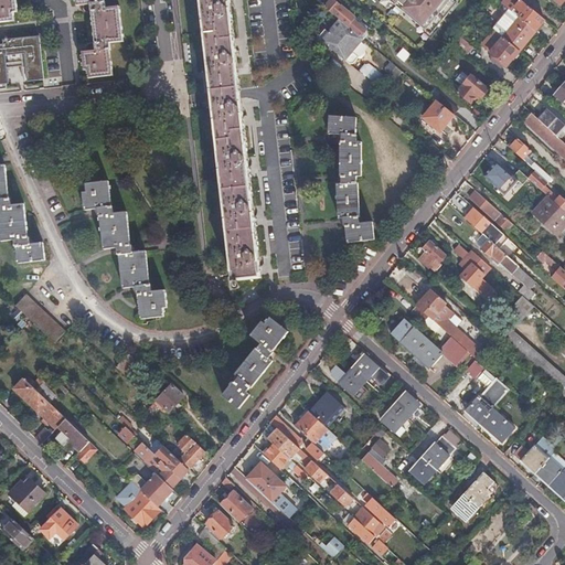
[(0,0),(0,22),(14,21),(13,13),(18,12),(16,0),(0,0)]
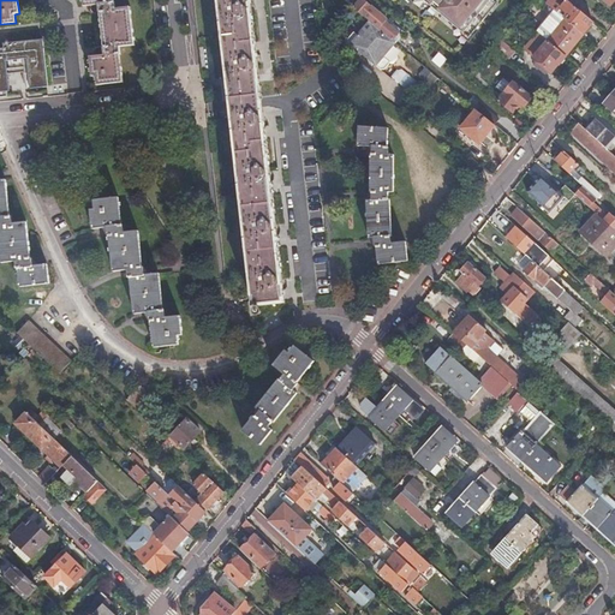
[(96,77),(97,85),(123,83),(120,55),(121,55),(120,47),(135,46),(131,10),(117,11),(115,3),(114,1),(113,0),(83,0),(84,6),(99,5),(99,13),(100,13),(105,48),(103,48),(105,57),(90,58),(93,77),(96,77)]
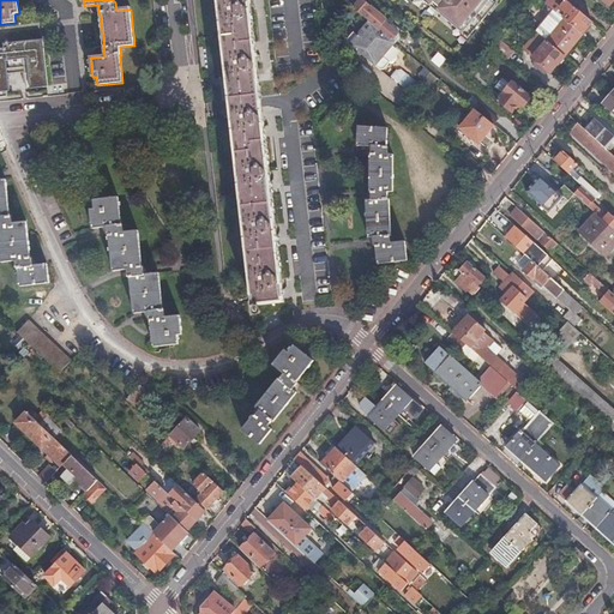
[(217,0),(226,73),(230,116),(253,306),(284,301),(263,113),(262,102),(257,70),(248,0),(217,0)]
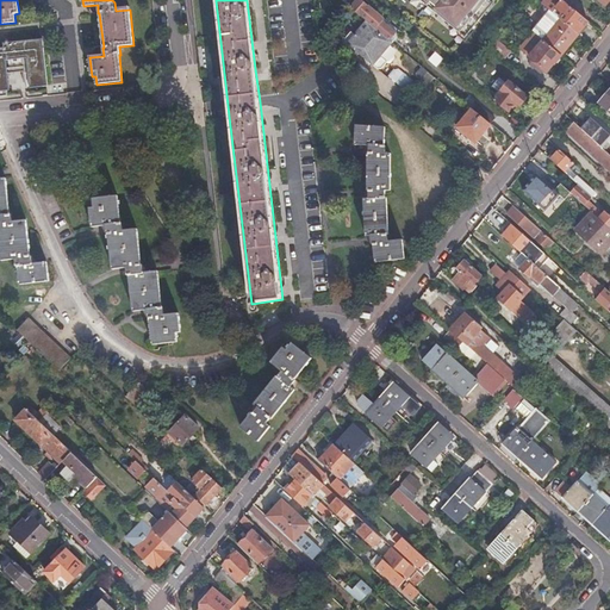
[(361,0),(356,0),(350,8),(363,19),(367,22),(390,41),(396,33),(388,27),(391,24),(361,0)]
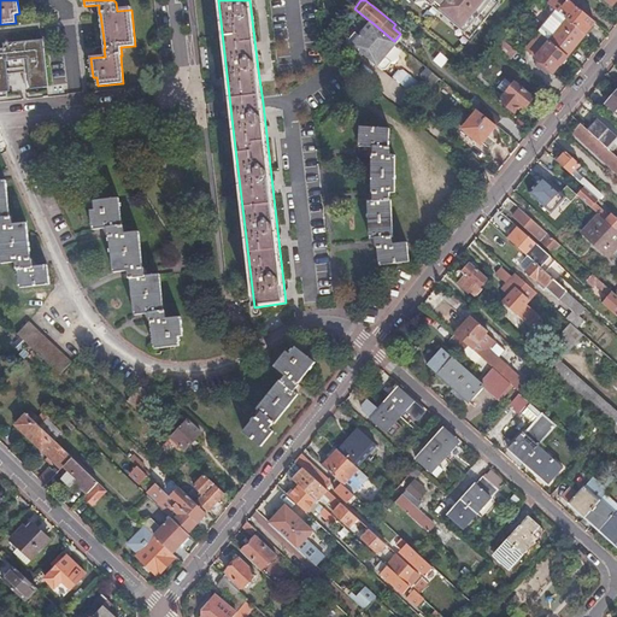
[(424,0),(471,37),(499,4),(494,0),(424,0)]
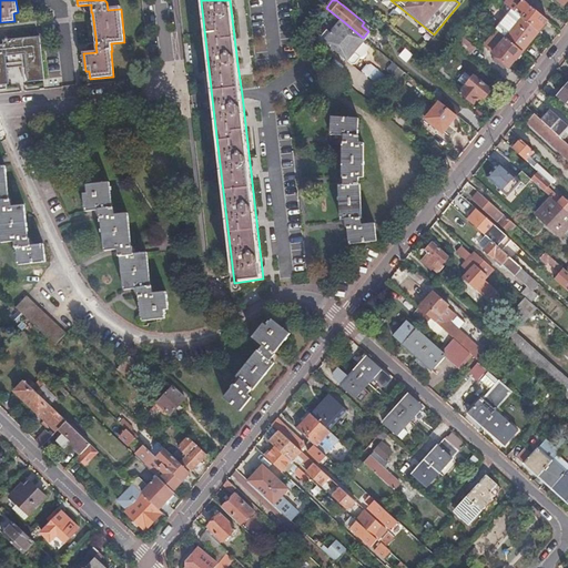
[(507,0),(505,3),(511,9),(521,17),(539,31),(539,32),(546,24),(544,22),(547,19),(524,0),(507,0)]
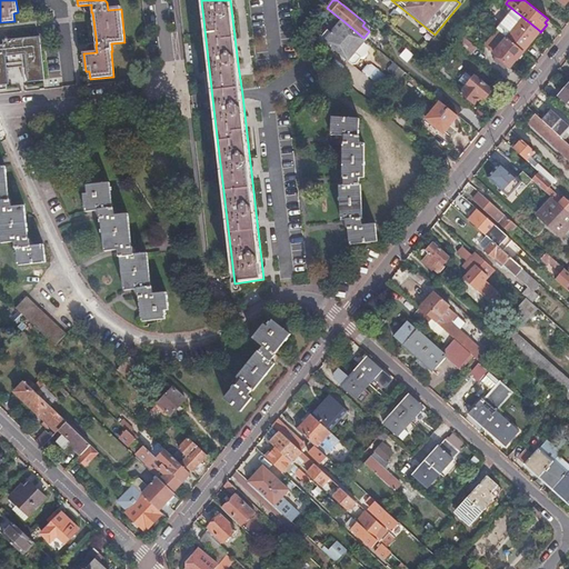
[(508,38),(525,51),(540,31),(522,17),(512,9),(497,28),(498,29),(508,38)]
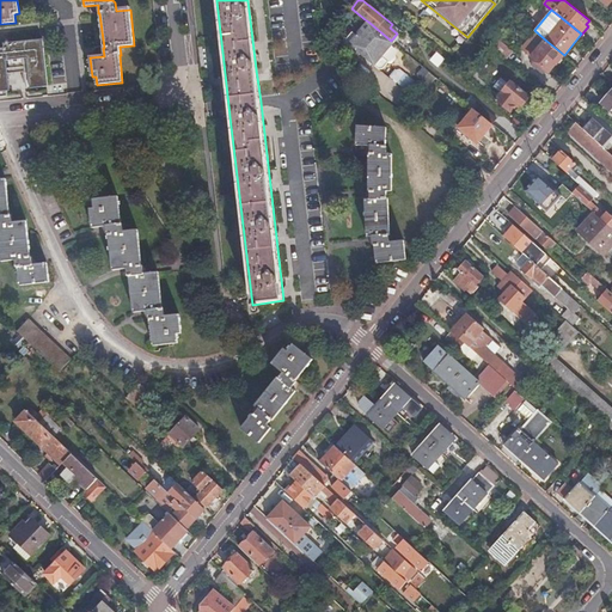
[(357,35),(354,31),(348,38),(349,42),(380,69),(385,69),(390,63),(391,65),(393,65),(397,60),(397,57),(390,51),(396,44),(391,41),(368,22),(366,24),(357,35)]
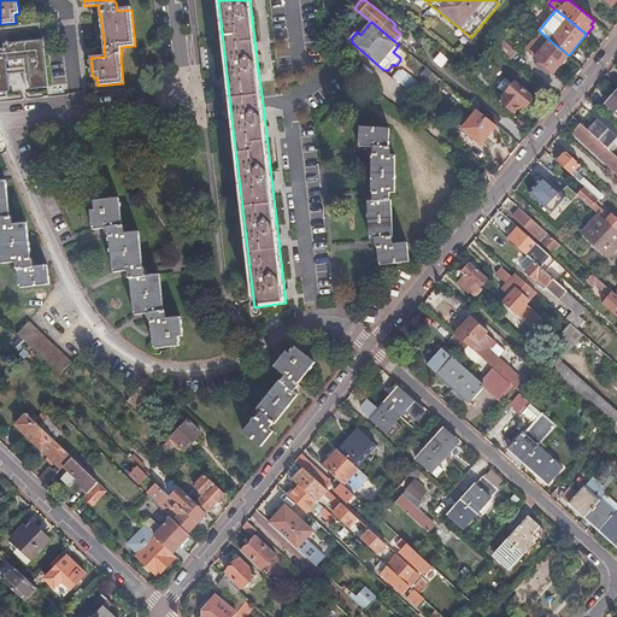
[(551,41),(540,31),(524,48),(536,58),(551,41)]
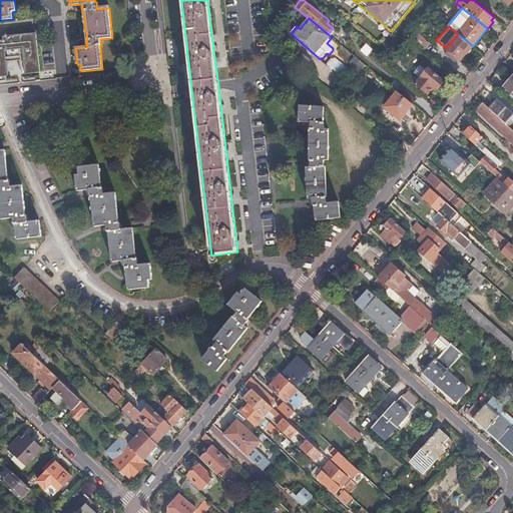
[(36,43),(35,33),(2,37),(3,41),(0,40),(0,81),(6,81),(7,68),(6,63),(23,61),(24,70),(38,71),(35,44),(36,43)]
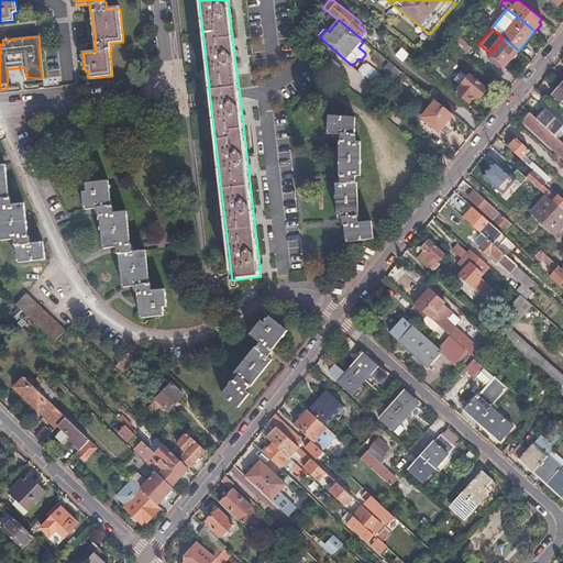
[(511,59),(519,51),(503,37),(489,53),(505,66),(510,59),(511,59)]
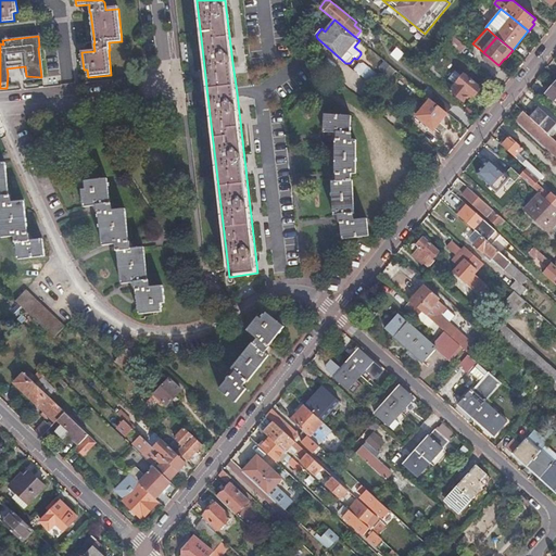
[(357,73),(373,85),(380,75),(365,63),(357,73)]
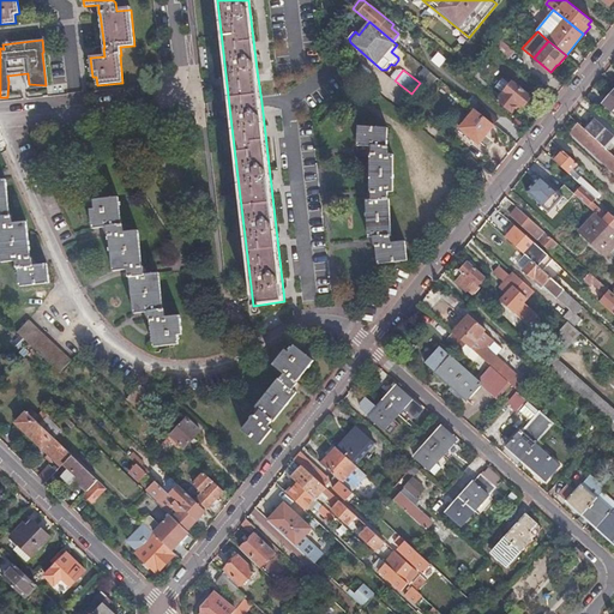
[(422,70),(417,76),(429,83),(433,77),(422,70)]
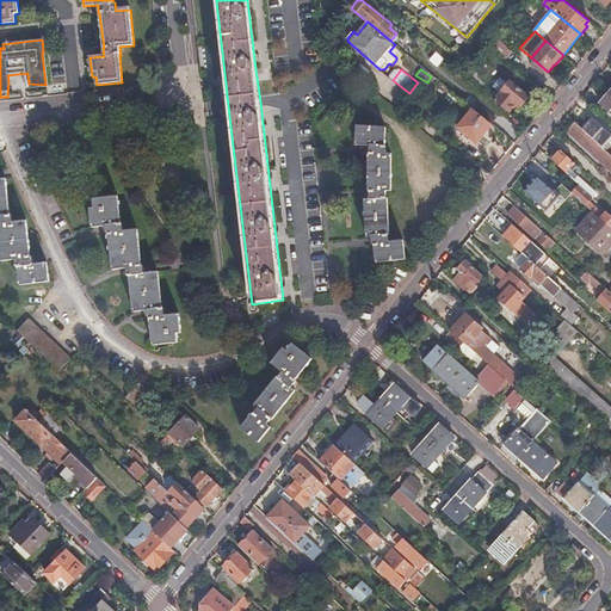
[(500,94),(507,85),(500,79),(493,88),(500,94)]
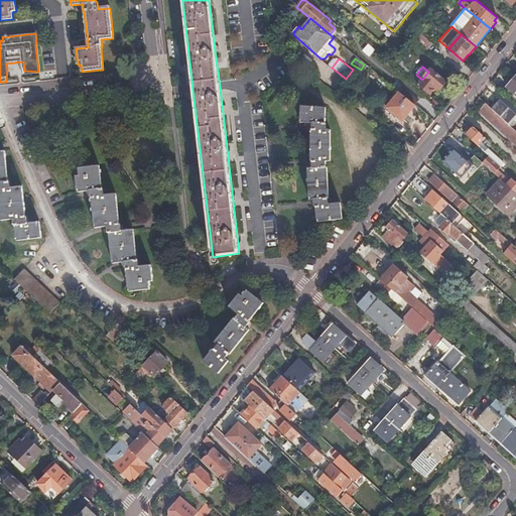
[(418,85),(429,94),(435,87),(439,90),(445,82),(430,70),(428,72),(422,80),(418,85)]
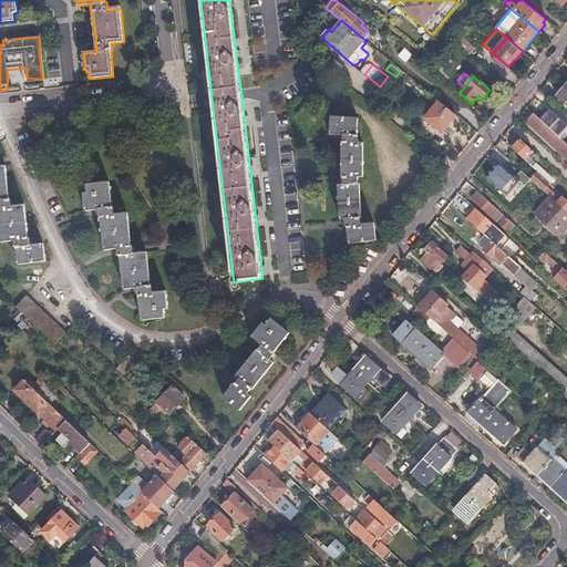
[(566,82),(557,95),(566,103),(566,82)]
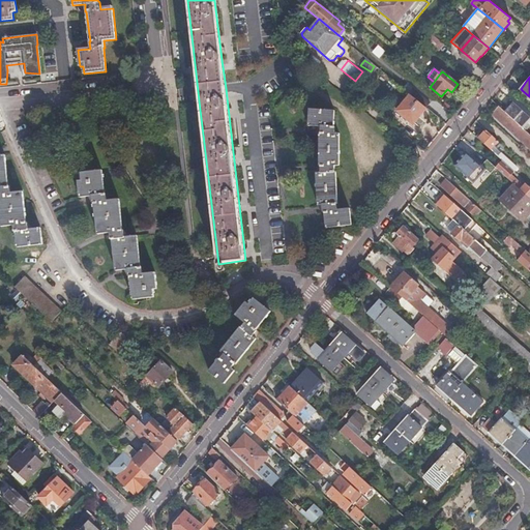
[(410,94),(425,107),(431,100),(415,88),(410,94)]
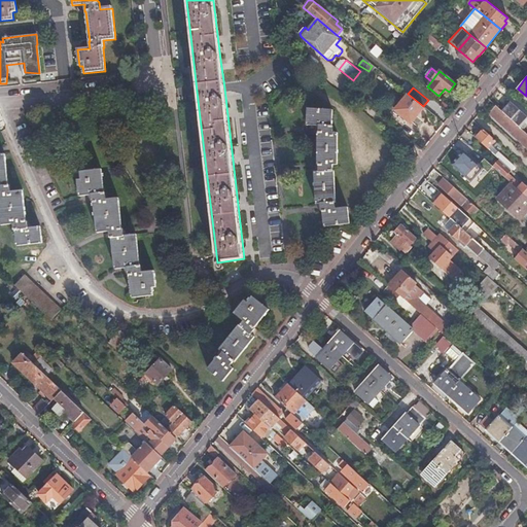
[(410,123),(423,106),(408,94),(403,99),(397,107),(395,110),(410,123)]
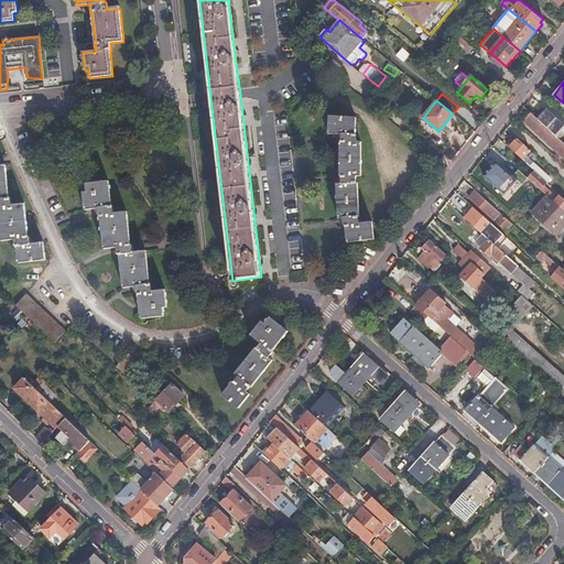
[(421,111),(425,115),(432,106),(429,102),(421,111)]
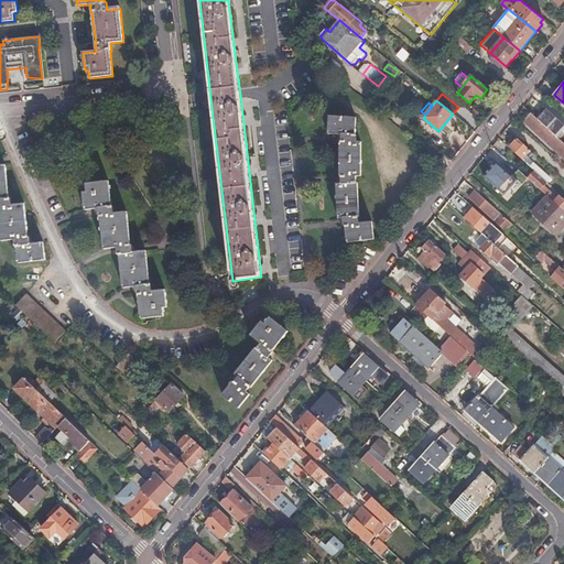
[(563,131),(563,125),(556,118),(545,108),(544,106),(534,117),(537,119),(557,137),(563,130),(563,131)]
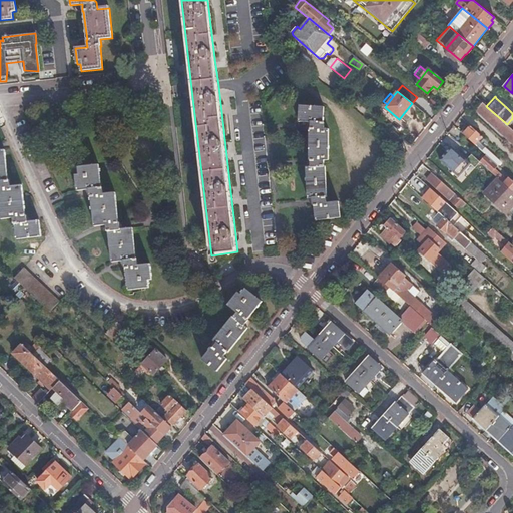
[(486,106),(483,103),(477,109),(512,142),(512,130),(507,124),(488,108),(486,106)]
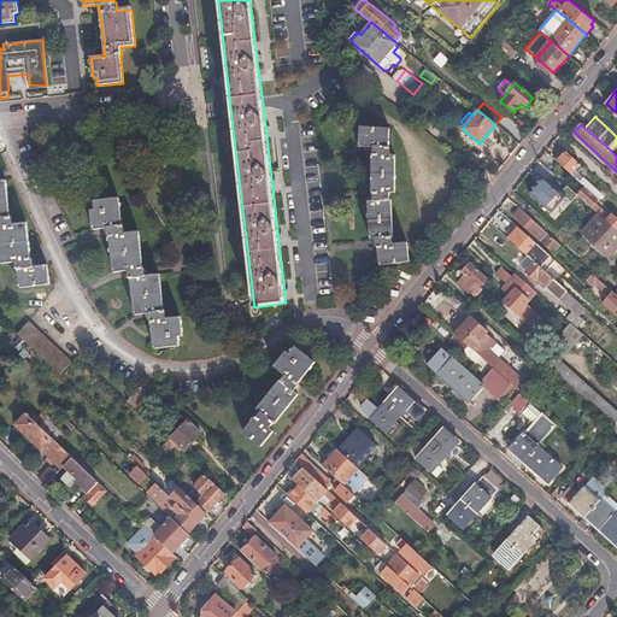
[(381,248),(382,265),(411,262),(409,242),(394,245),(393,239),(395,238),(393,201),(389,201),(389,194),(397,193),(395,156),(391,156),(391,146),(389,146),(389,129),(360,129),(359,147),(374,148),(374,156),(371,156),(371,157),(372,194),(374,194),(374,203),(369,203),(372,240),(377,240),(378,248),(381,248)]
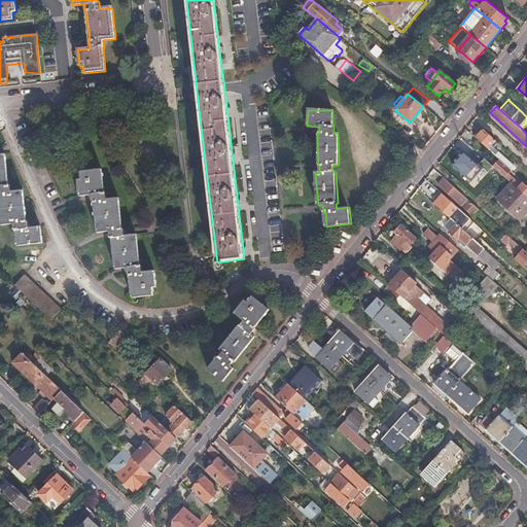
[(496,155),(499,157),(504,163),(513,170),(516,167),(499,151),(503,146),(496,140),(484,129),(476,137),(488,148),(496,155)]
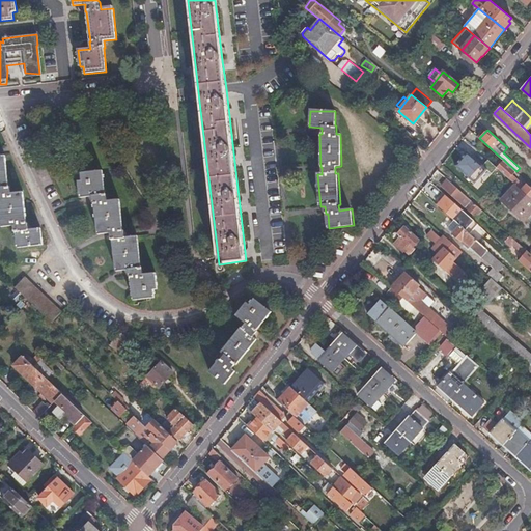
[(479,167),(464,152),(452,165),(472,184),(483,170),(490,175),(497,168),(486,159),(479,167)]
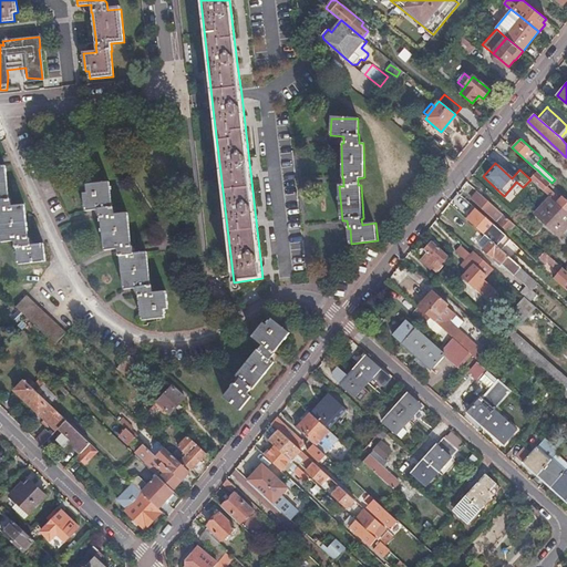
[(17,248),(19,265),(44,261),(42,245),(30,246),(29,238),(28,238),(23,206),(10,207),(9,198),(8,197),(4,165),(0,165),(0,236),(1,243),(14,241),(16,249),(17,248)]
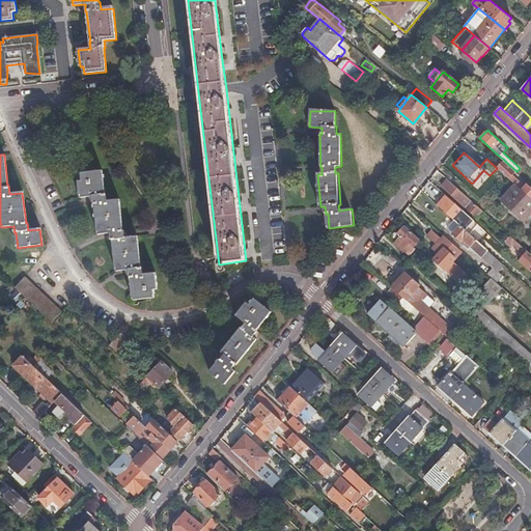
[(503,159),(496,167),(513,183),(515,185),(530,199),(530,187),(528,185),(525,188),(513,176),(518,172),(516,171),(508,164),(503,159)]
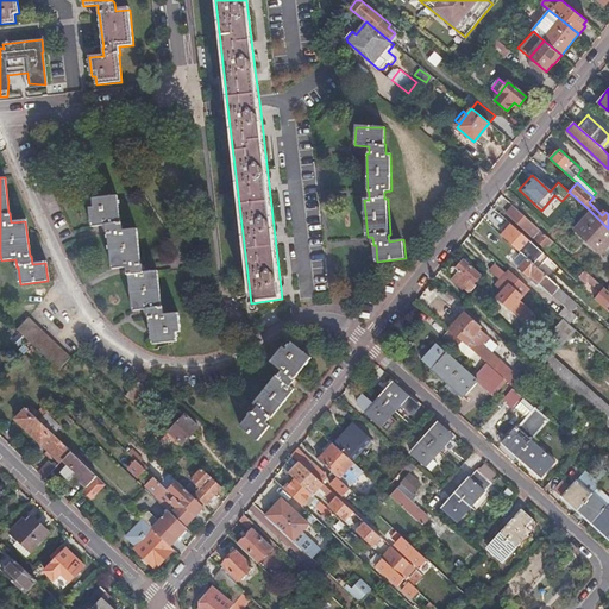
[(150,318),(154,344),(179,341),(177,333),(180,332),(177,314),(165,315),(164,308),(163,308),(159,275),(159,271),(144,274),(143,268),(143,265),(140,265),(136,230),(123,231),(121,223),(120,221),(118,196),(93,199),(93,208),(89,208),(92,227),(105,226),(106,234),(108,234),(112,269),(126,267),(126,269),(127,275),(127,276),(130,276),(135,312),(148,309),(149,318),(150,318)]
